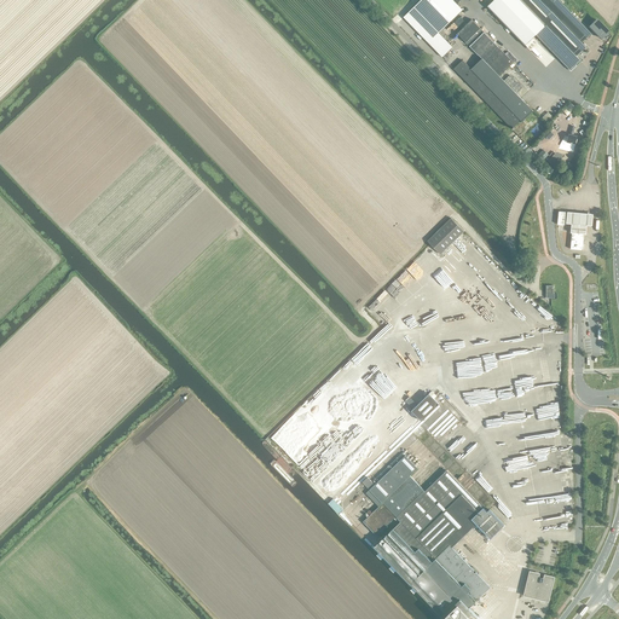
[(458,5),(452,0),(420,0),(404,17),(426,39),(443,57),(453,47),(439,33),(463,10),(458,5)]
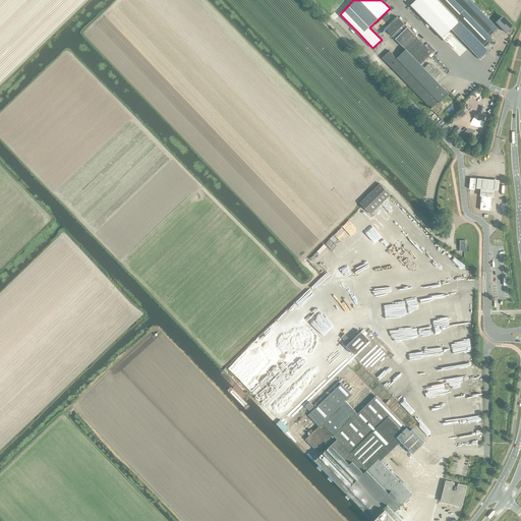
[(485,47),(494,39),(489,36),(498,27),(470,0),(439,0),(459,21),(451,30),(480,59),(488,51),(485,47)]
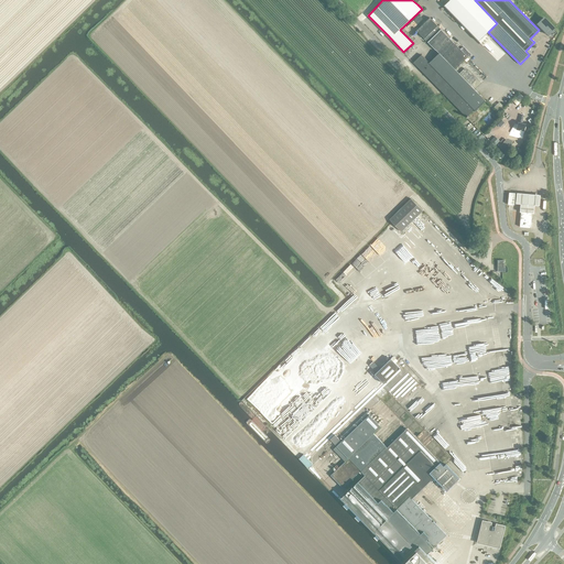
[(413,63),(416,65),(467,118),(469,117),(468,116),(475,110),(475,111),(486,100),(472,85),(476,80),(465,68),(459,74),(455,69),(468,57),(430,18),(416,30),(438,53),(430,63),(422,54),(413,63)]
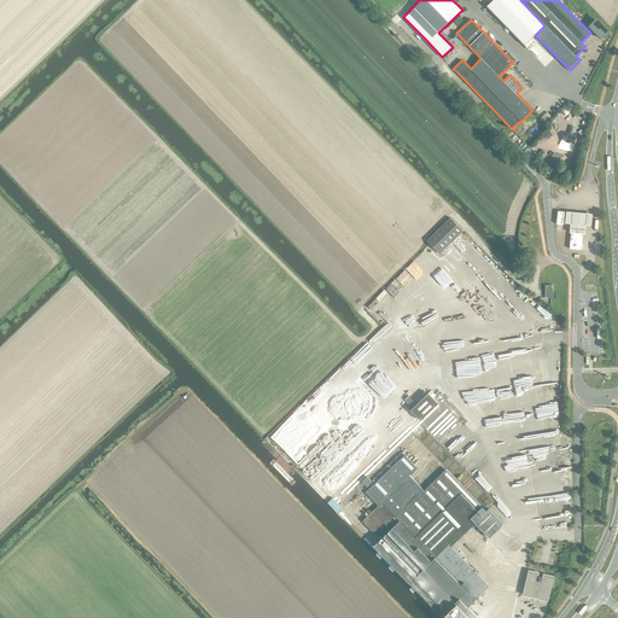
[(595,19),(588,25),(601,39),(608,33),(595,19)]
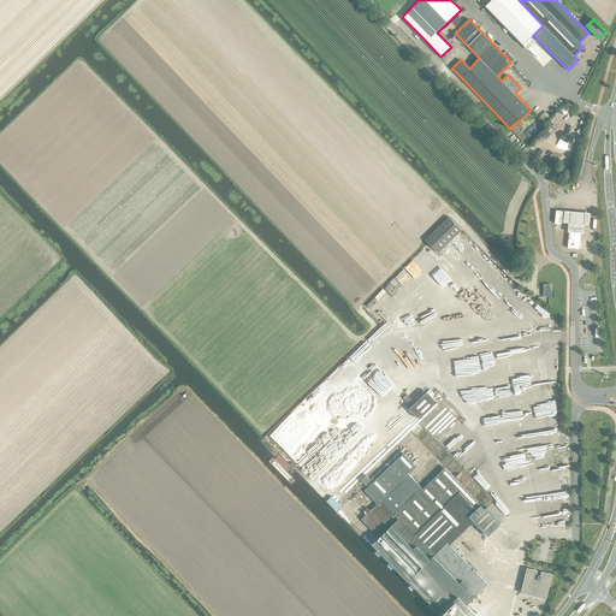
[(554,101),(560,106),(564,101),(558,96),(554,101)]
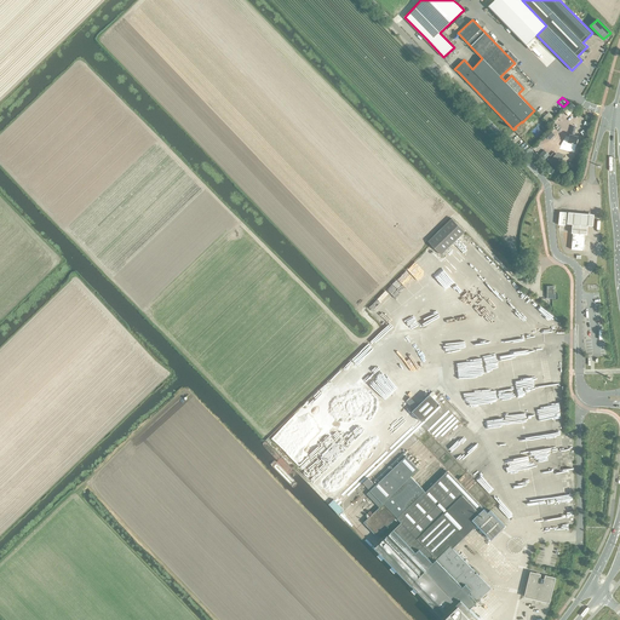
[(563,110),(569,116),(578,108),(572,102),(563,110)]
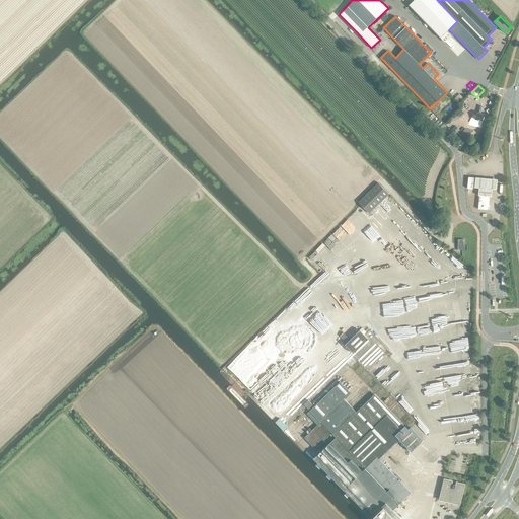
[(471,118),(475,119),(474,123),(482,125),(485,115),(480,113),(482,106),(479,105),(477,113),(476,115),(473,114),(471,118)]
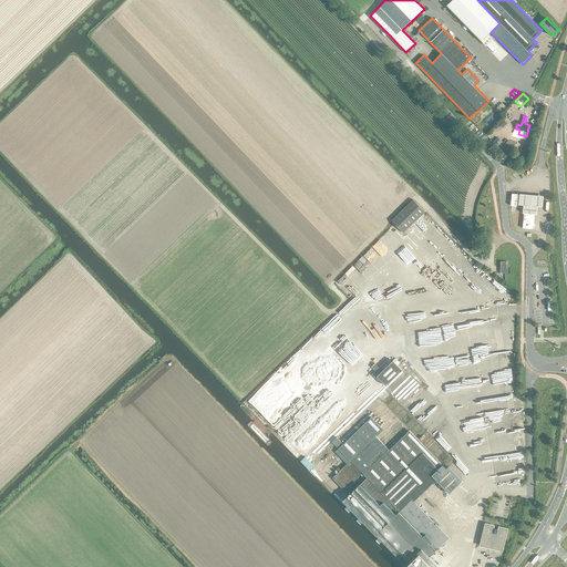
[(498,123),(503,127),(507,122),(503,119),(498,123)]
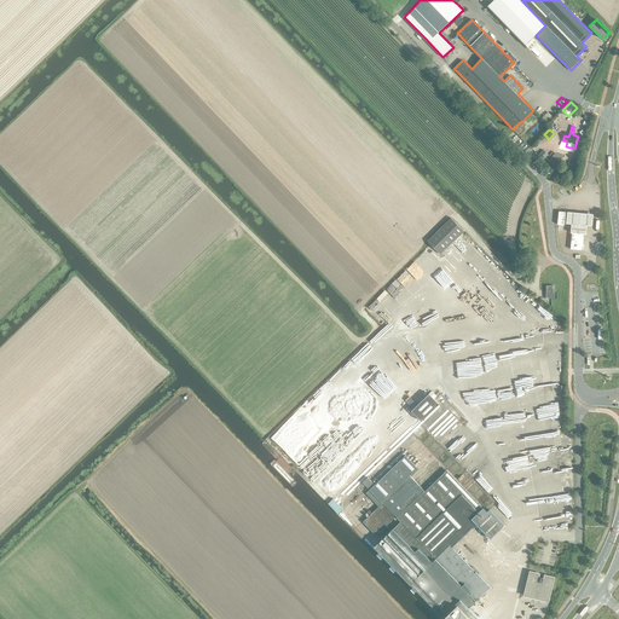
[(544,158),(549,154),(543,149),(538,154),(544,158)]
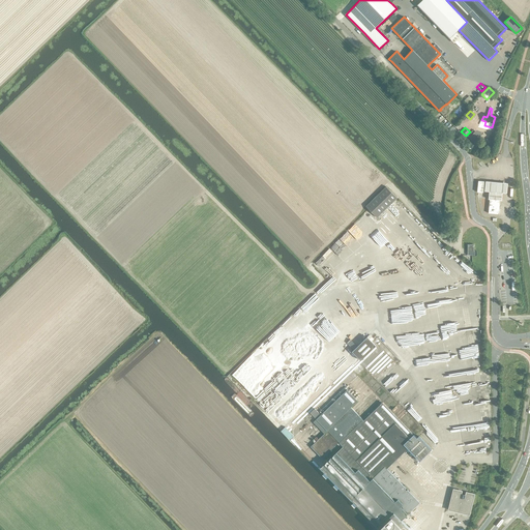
[(508,184),(488,182),(487,192),(491,193),(490,198),(490,199),(500,200),(502,200),(502,199),(503,194),(508,194),(508,184)]
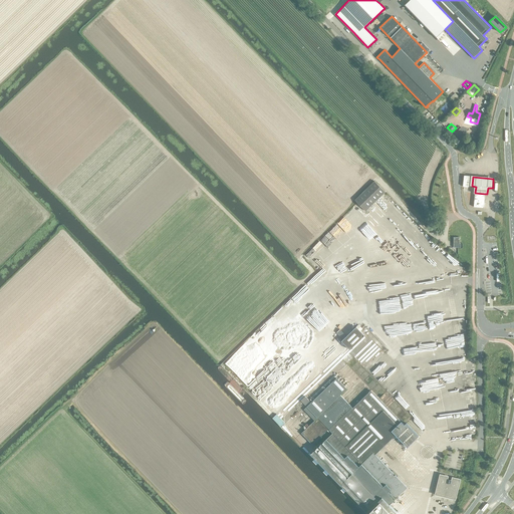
[(365,211),(384,192),(374,181),(355,200),(357,203),(365,211)]
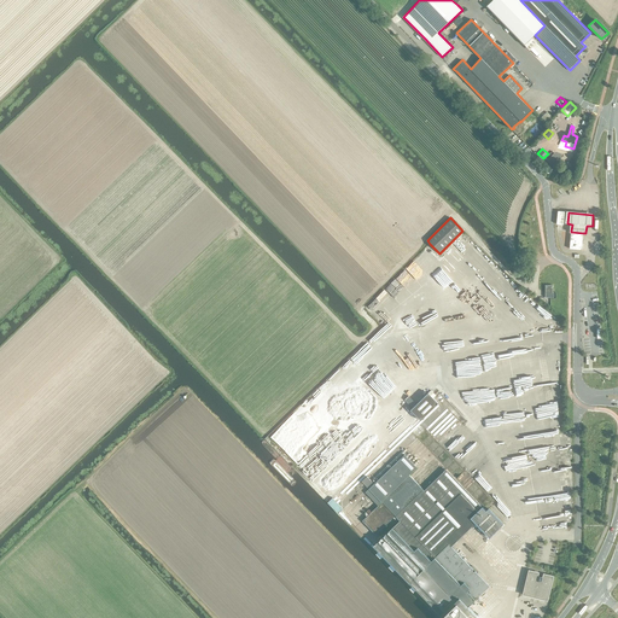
[(583,233),(571,232),(570,249),(582,250),(583,233)]
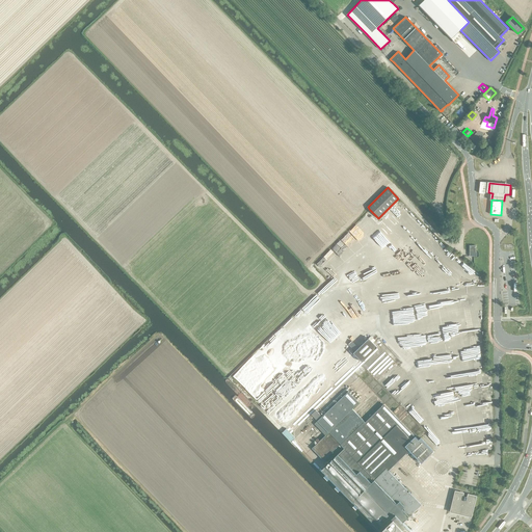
[(370,246),(357,234),(369,223),(364,217),(331,248),(334,249),(336,247),(340,251),(342,249),(347,255),(351,250),(358,257),(362,254),(363,255),(370,246)]
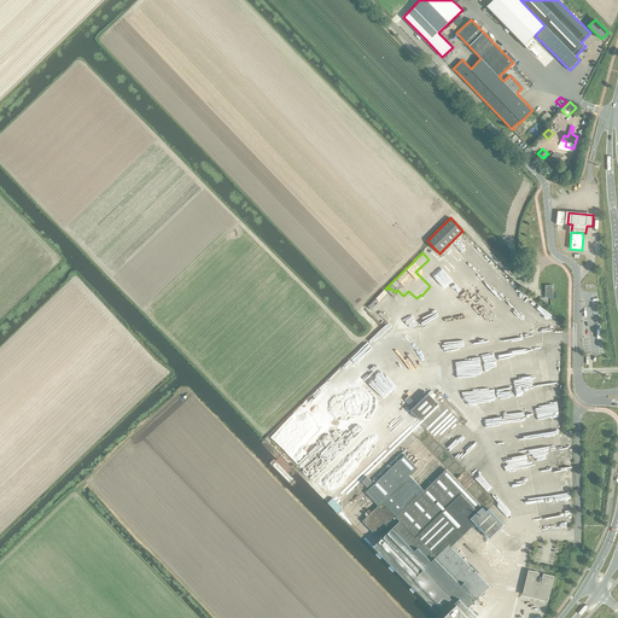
[(523,384),(524,394),(541,394),(541,383),(523,384)]
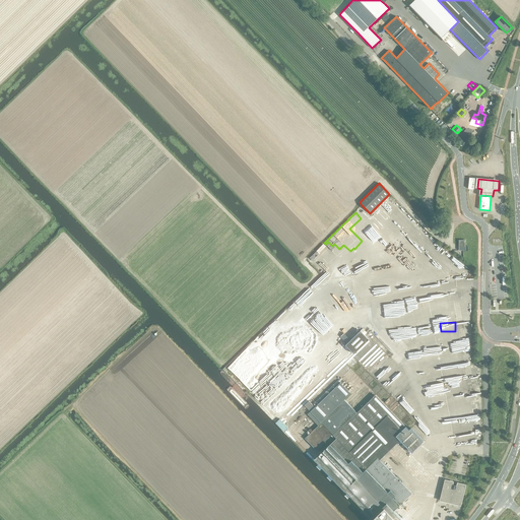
[(363,328),(350,340),(344,333),(340,336),(347,343),(345,344),(352,352),(353,353),(369,339),(368,337),(365,335),(367,333),(363,328)]
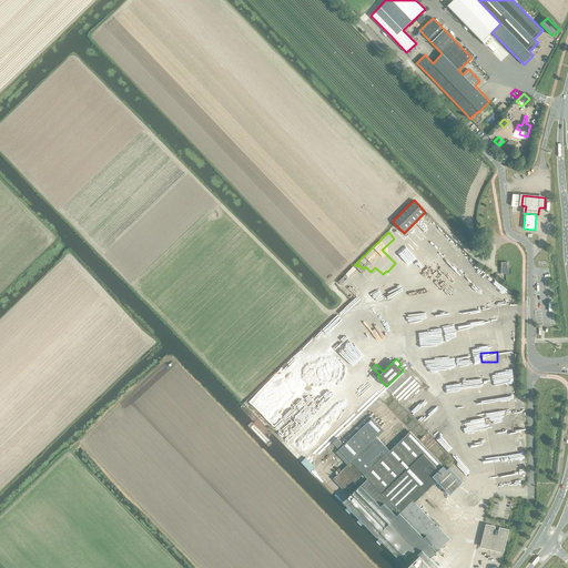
[(434,521),(415,503),(437,480),(450,494),(463,482),(449,467),(447,469),(409,432),(389,450),(386,446),(384,445),(382,443),(379,440),(378,438),(376,436),(383,429),(372,417),(344,445),(342,443),(337,437),(333,443),(337,447),(338,449),(336,453),(337,454),(340,456),(342,458),(344,462),(347,465),(333,478),(345,492),(363,474),(367,478),(351,494),(350,493),(347,495),(348,497),(344,501),(408,567),(435,567),(438,566),(430,557),(449,538),(438,526),(439,525),(435,520),(434,521)]
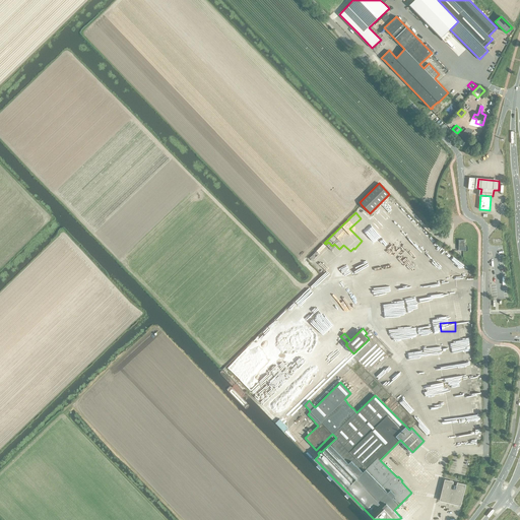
[(275,423),(281,429),(284,432),(289,428),(283,423),(281,420),(279,418),(275,423)]
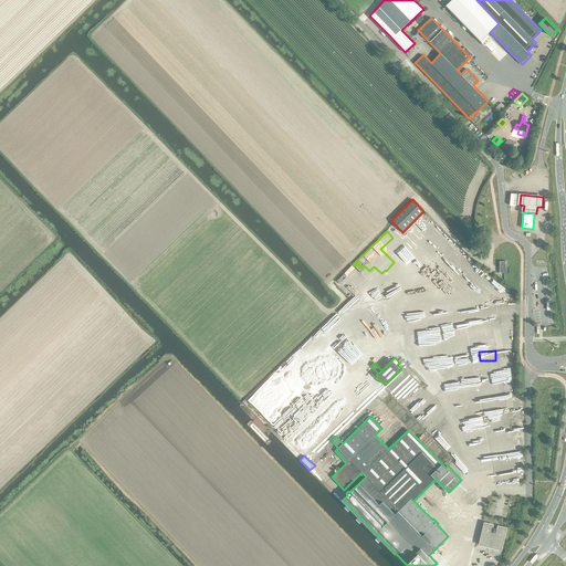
[(500,527),(499,527),(499,528),(498,528),(496,528),(493,527),(492,527),(492,526),(491,526),(491,525),(491,524),(484,523),(480,544),(501,549),(506,528),(500,526),(500,527)]
